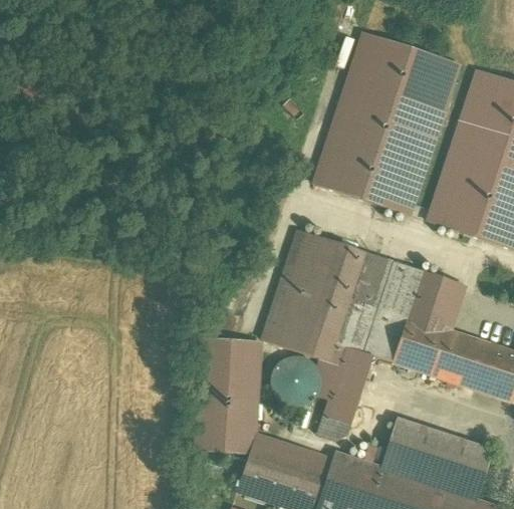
[(459,63),(363,31),(314,183),(409,214),(459,63)]
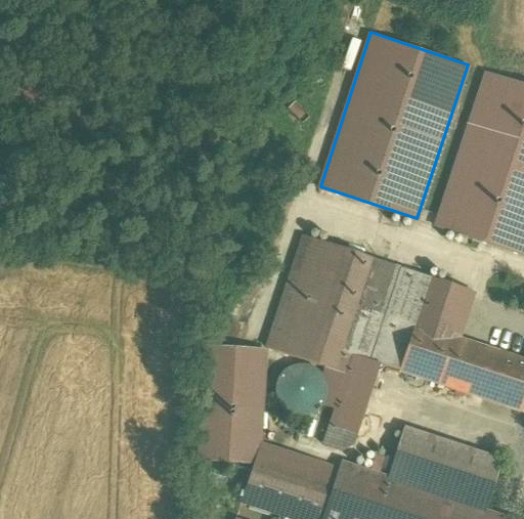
[(523,83),(483,70),(435,221),(523,249),(523,83)]
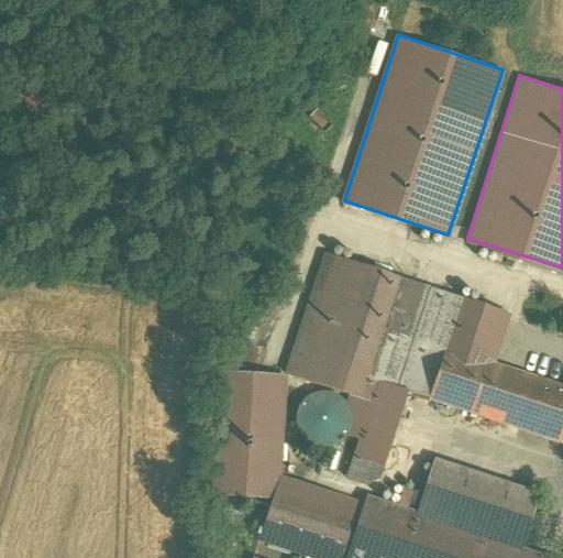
[(429,285),(327,252),(287,372),(349,393),(346,401),(349,406),(350,408),(352,417),(351,426),(350,428),(346,434),(360,437),(378,380),(363,374),(379,326),(412,336),(429,285)]
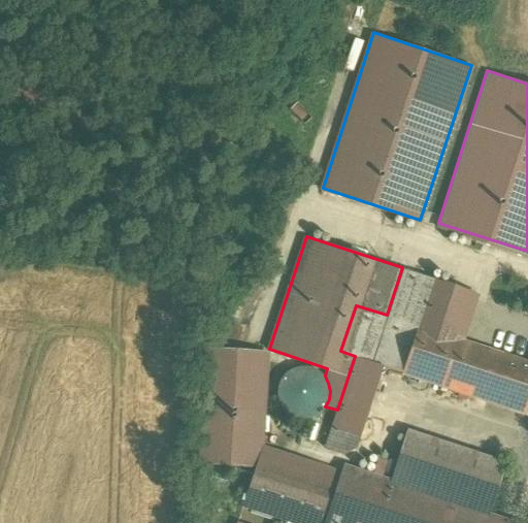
[(387,315),(356,305),(340,351),(355,356),(337,410),(325,446),(345,453),(356,447),(384,365),(441,384),(441,385),(523,412),(527,396),(527,392),(527,391),(527,361),(458,338),(473,291),(402,267),(387,315)]
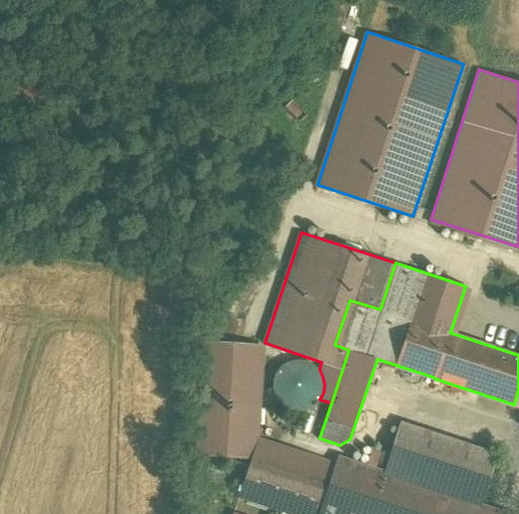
[(234,344),(204,342),(197,453),(251,456),(239,495),(299,513),(318,513),(335,463),(256,438),(262,352),(234,351),(234,344)]
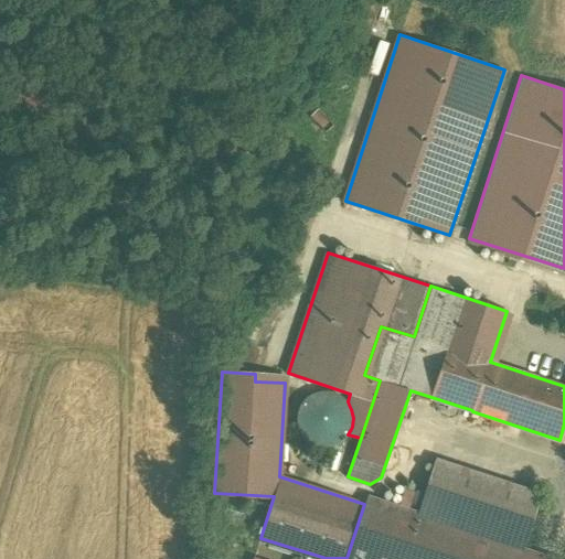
[(351,429),(353,418),(350,407),(344,398),(334,391),(323,390),(313,393),(304,398),(298,408),(296,419),(299,429),(305,439),(315,444),(324,447),(336,444),(344,438),(351,429)]
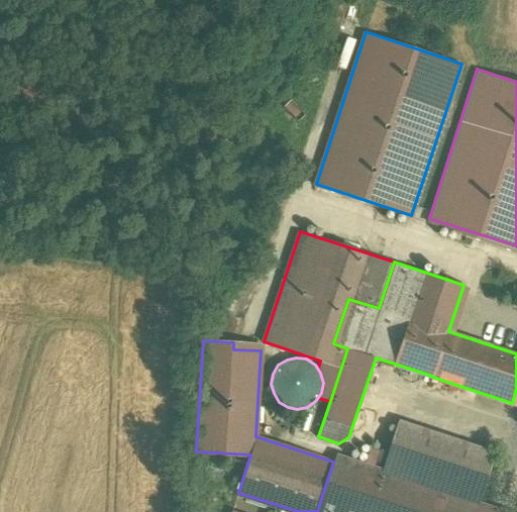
[(495,452),(398,421),(383,470),(382,471),(479,502),(495,452)]
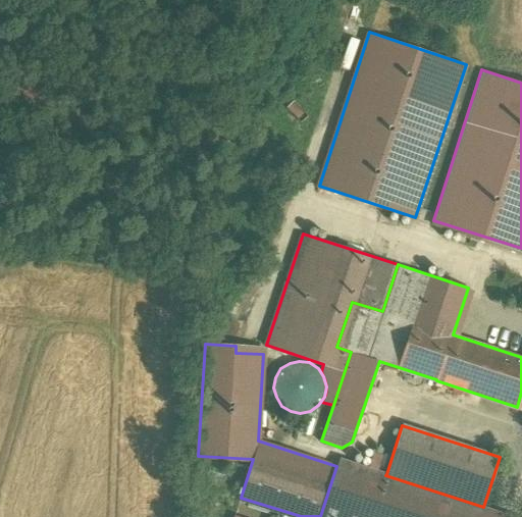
[(480,516),(483,507),(385,475),(386,474),(347,461),(337,463),(336,466),(320,516),(480,516)]
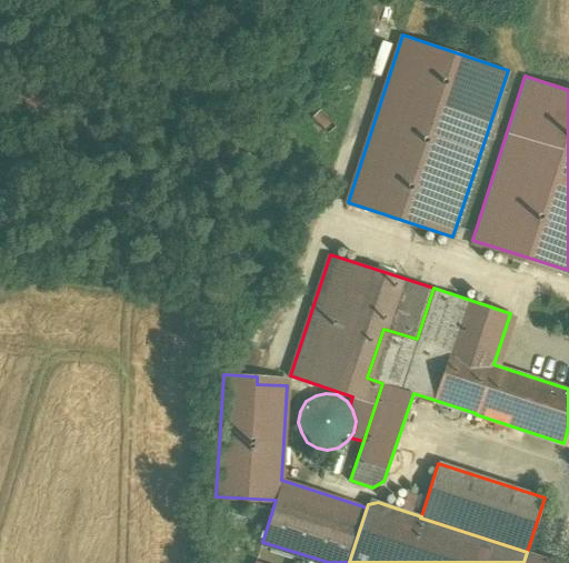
[(565,562),(527,552),(523,562),(565,562)]
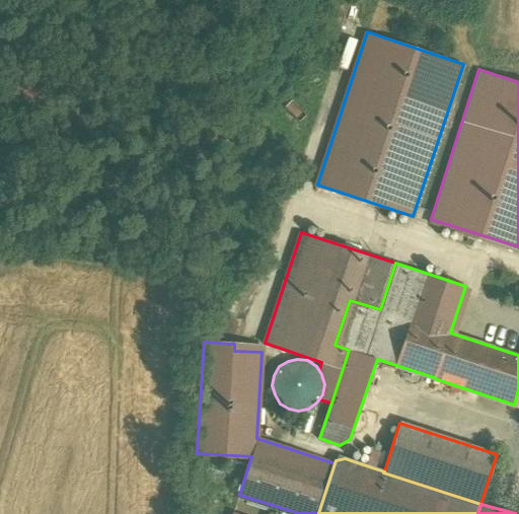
All buildings are outlined.
